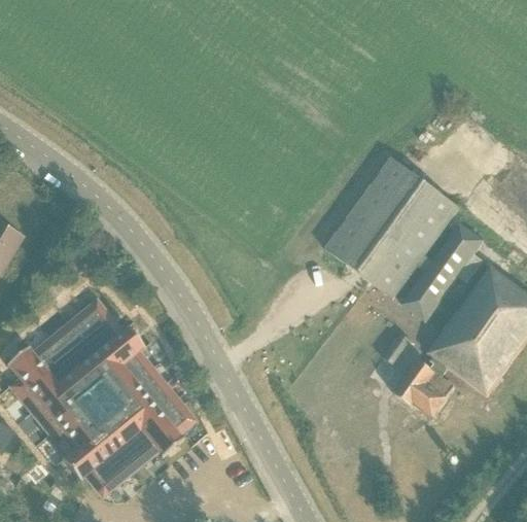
[(417,265),(424,270),(431,258),(424,253),(460,205),(390,154),(324,247),(393,297),(417,265)]
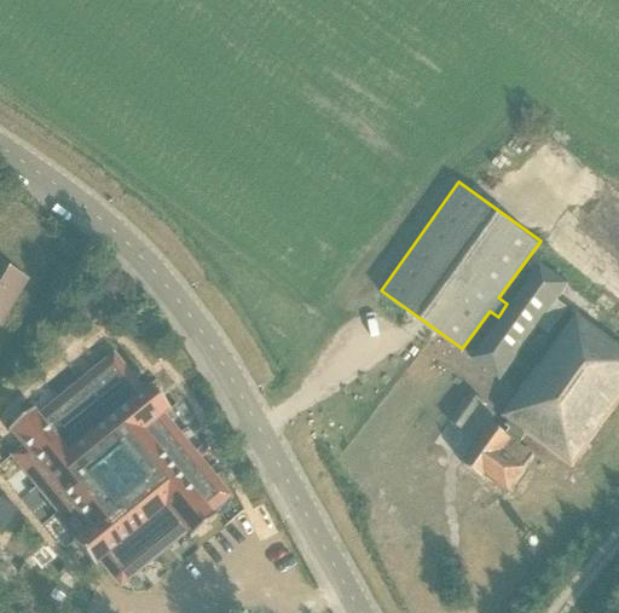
[(0,313),(24,273),(0,259),(0,313)]
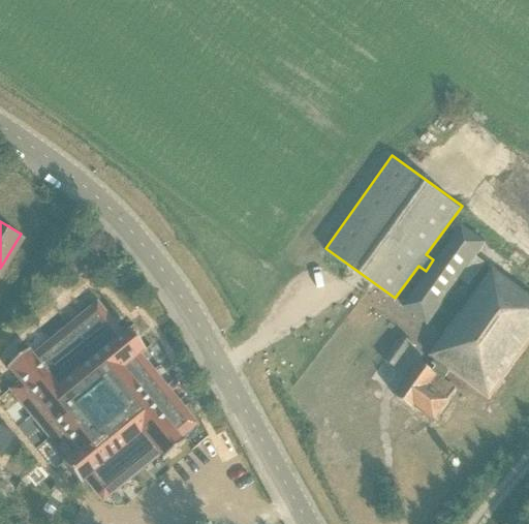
[(461,221),(433,259),(426,271),(401,304),(428,322),(442,302),(454,310),(472,283),(470,282),(485,260),(476,253),(487,239),(461,221)]
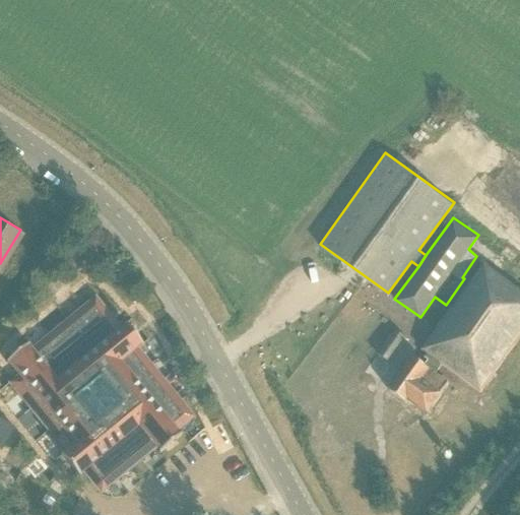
[(406,399),(408,397),(427,410),(441,390),(448,379),(435,370),(442,362),(480,390),(519,334),(519,282),(484,259),(421,347),(427,350),(425,353),(428,358),(425,361),(426,362),(412,355),(390,388),(406,399)]
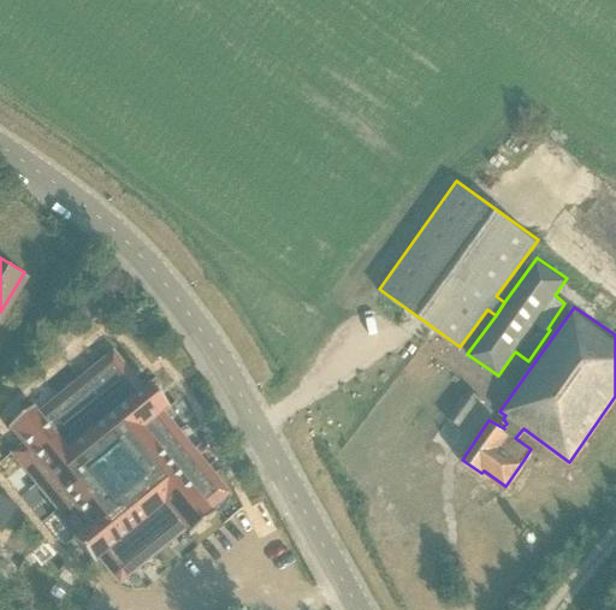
[(33,404),(6,426),(7,427),(9,426),(21,440),(10,449),(77,532),(73,536),(72,534),(71,536),(93,562),(94,561),(93,560),(98,556),(119,582),(185,527),(188,531),(188,532),(189,533),(214,511),(213,510),(212,511),(209,508),(230,491),(163,408),(166,406),(166,407),(169,406),(147,379),(146,380),(146,382),(142,385),(122,359),(113,349),(36,412),(33,407),(34,406),(33,404)]
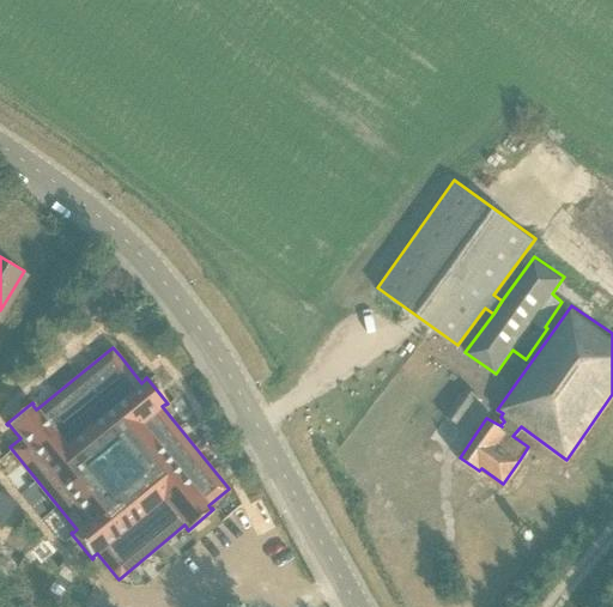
[(465,383),(444,412),(459,423),(480,395),(465,383)]
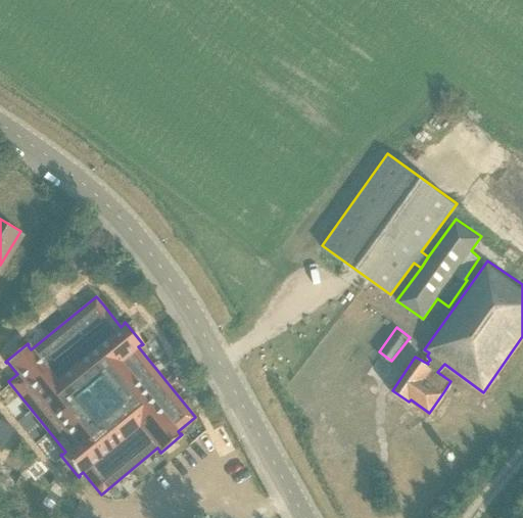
[(7,423),(0,433),(7,437),(14,427),(7,423)]
